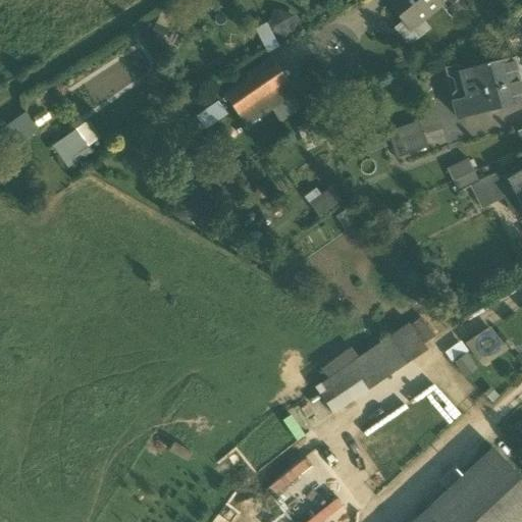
[(435,1),(434,0),(386,0),(403,20),(394,29),(406,44),(411,44),(429,29),(422,19),(439,5),(436,0),(435,0),(435,1)]
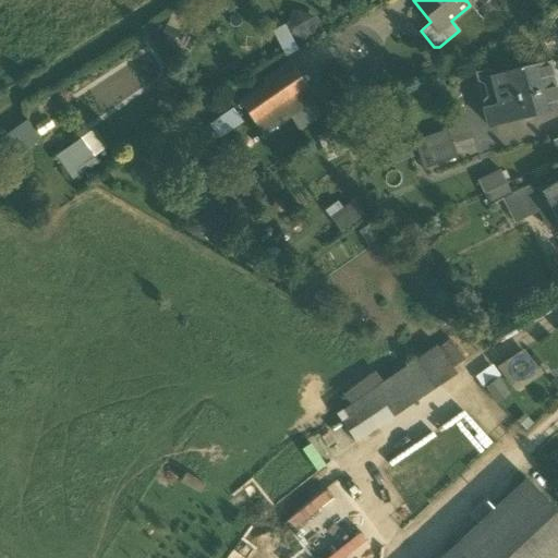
[(295,9),(289,32),(312,38),(318,15),(295,9)]
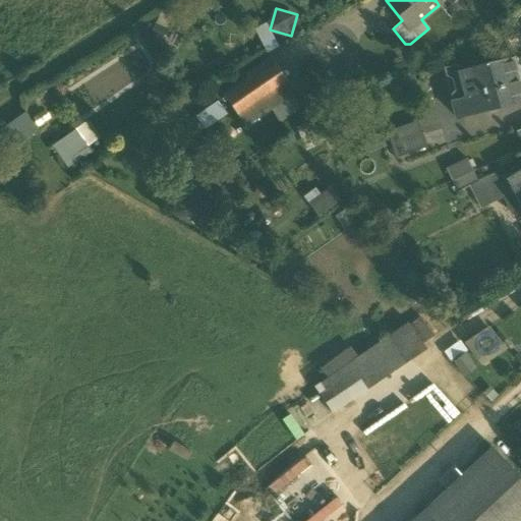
[(468,40),(478,32),(469,20),(459,29),(468,40)]
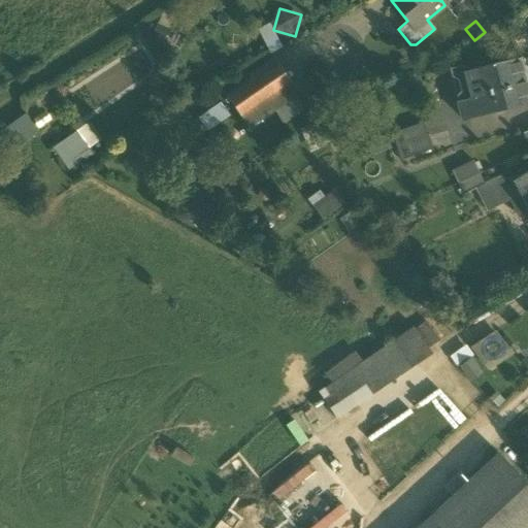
[(258,28),(270,52),(284,45),(270,22),(258,28)]
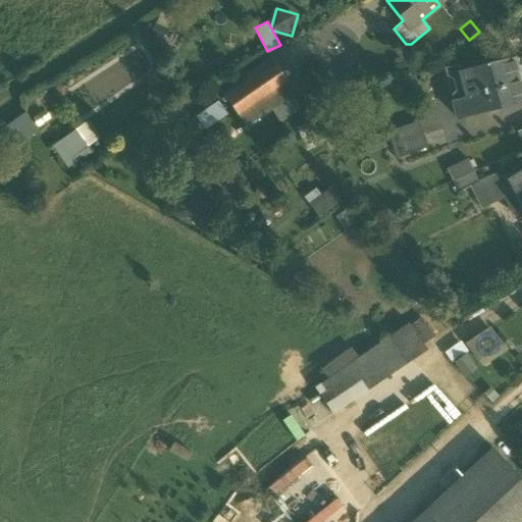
[(521,96),(512,60),(487,63),(499,107),(521,100),(521,96)]
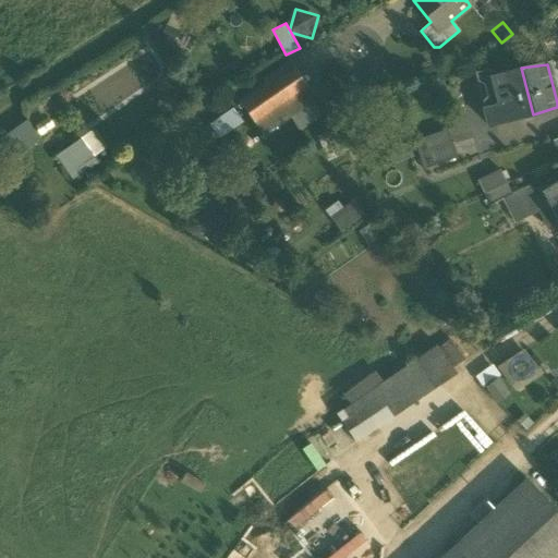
[(314,98),(291,67),(242,102),(265,134),(293,113),(302,125),(316,116),(307,104),(314,98)]
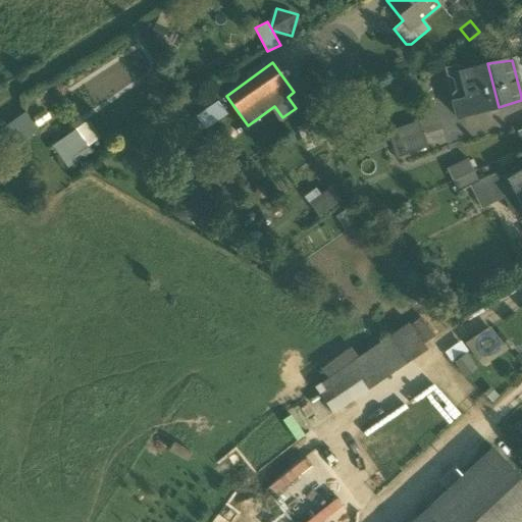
[(487,63),(457,72),(464,99),(453,102),(457,118),(499,107),(487,63)]
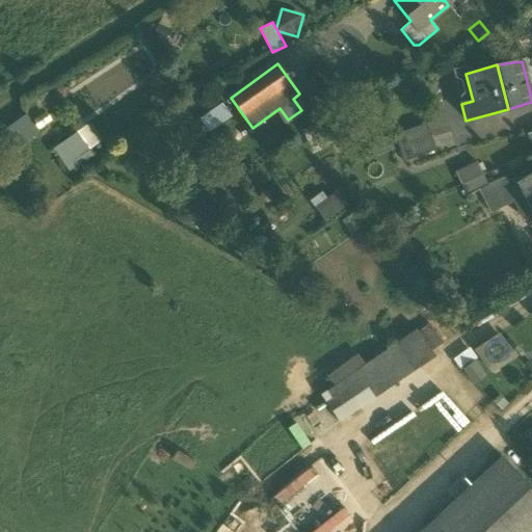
[(221,104),(202,120),(210,129),(230,113),(221,104)]
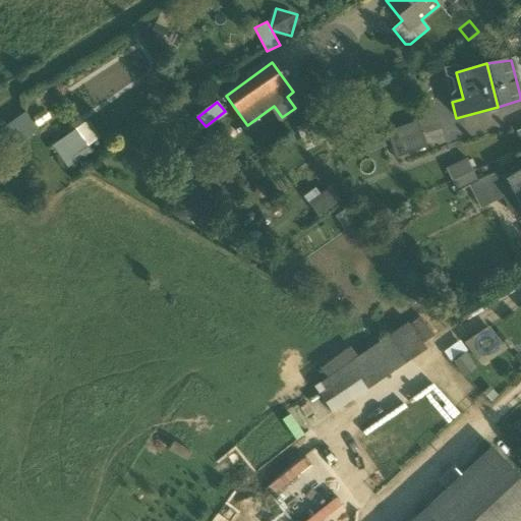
[(5,125),(16,143),(38,130),(26,112),(5,125)]
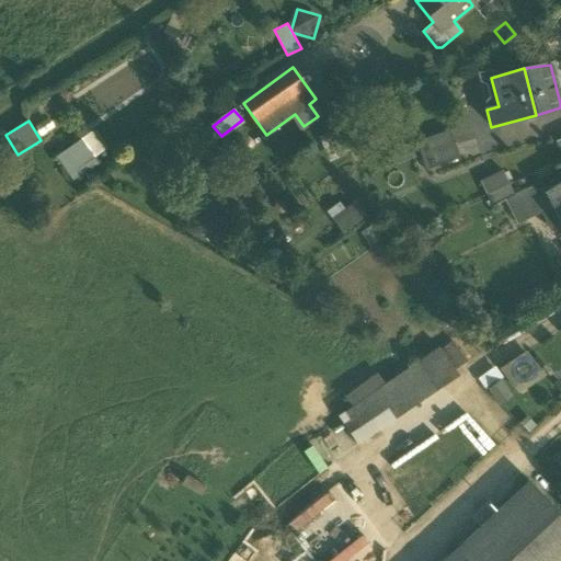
[(67,175),(111,155),(99,130),(56,151),(67,175)]
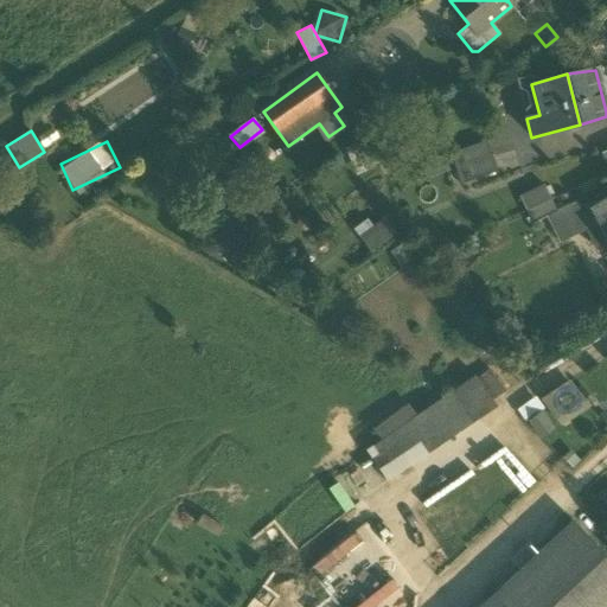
[(451,155),(455,170),(493,158),(487,142),(451,155)]
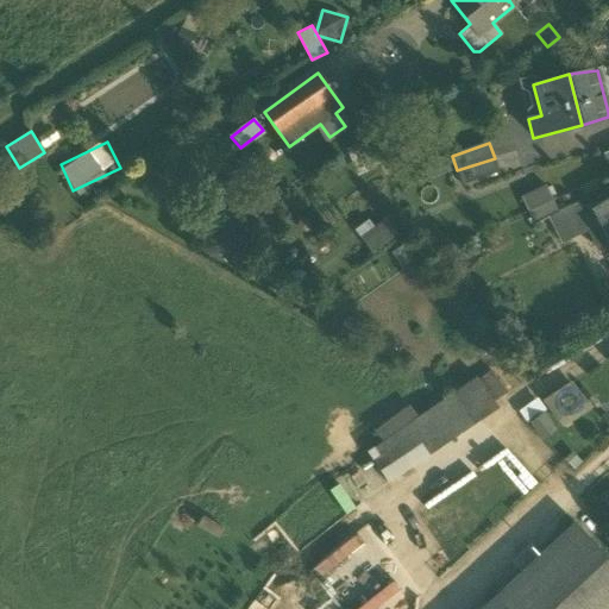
[(500,173),(495,158),(457,170),(463,186),(500,173)]
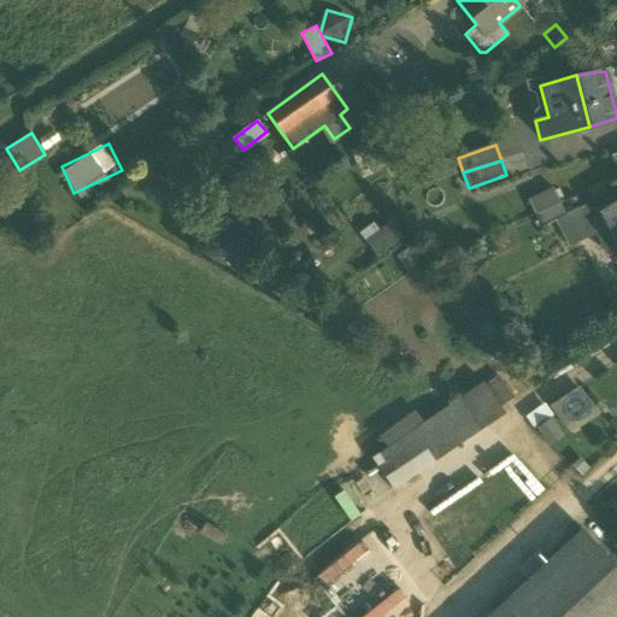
[(530,200),(536,215),(558,205),(551,191),(530,200)]
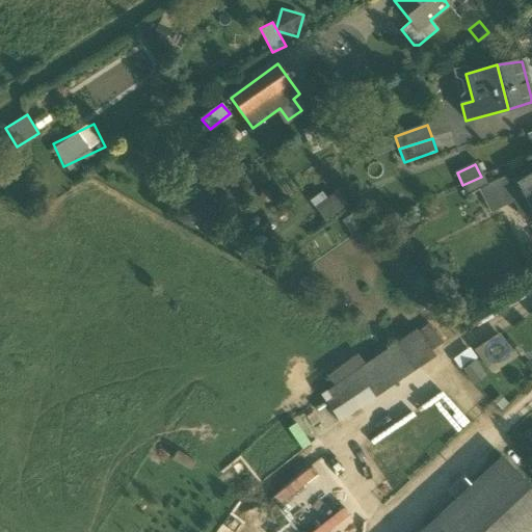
[(525,198),(519,185),(514,176),(513,175),(480,191),(480,192),(491,215),(525,198)]
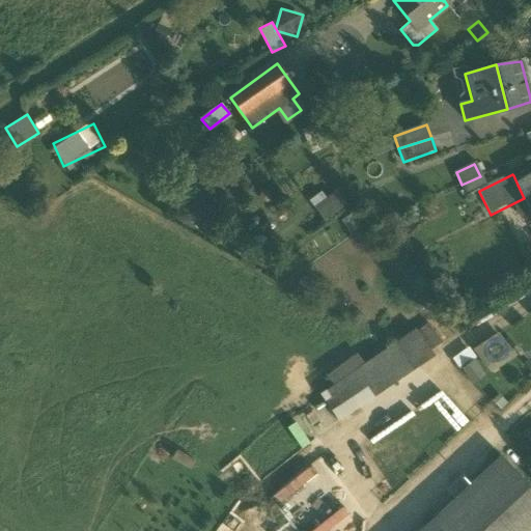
[(484,187),(480,176),(462,185),(467,195),(484,187)]
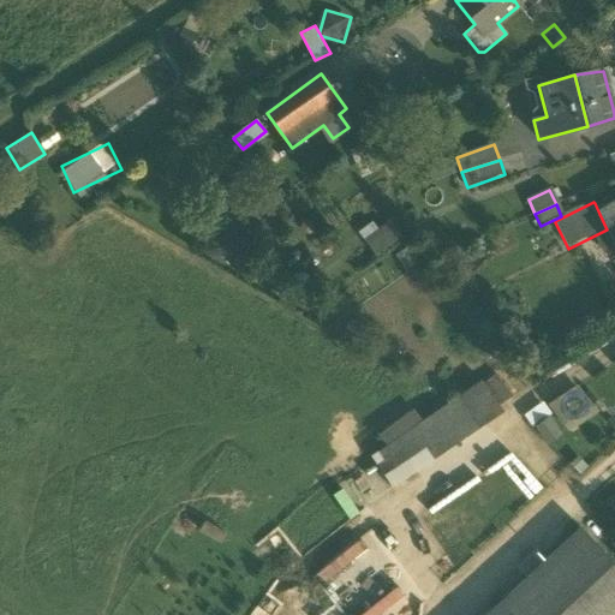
[(614,204),(599,214),(607,230),(614,245),(614,204)]
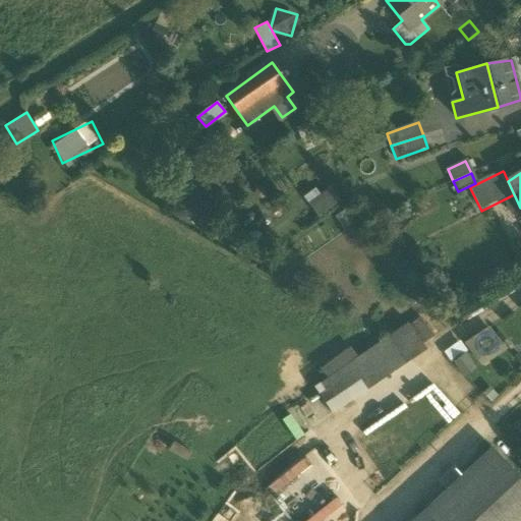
[(329,182),(306,198),(317,215),(341,199),(329,182)]
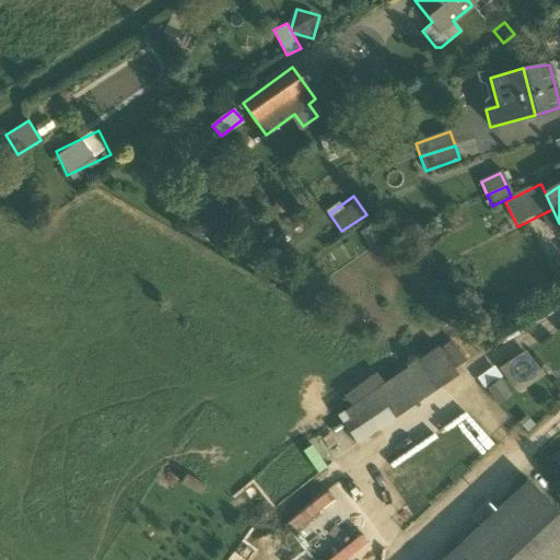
[(337,418),(357,445),(458,375),(453,369),(464,361),(452,343),(441,351),(439,348),(337,418)]
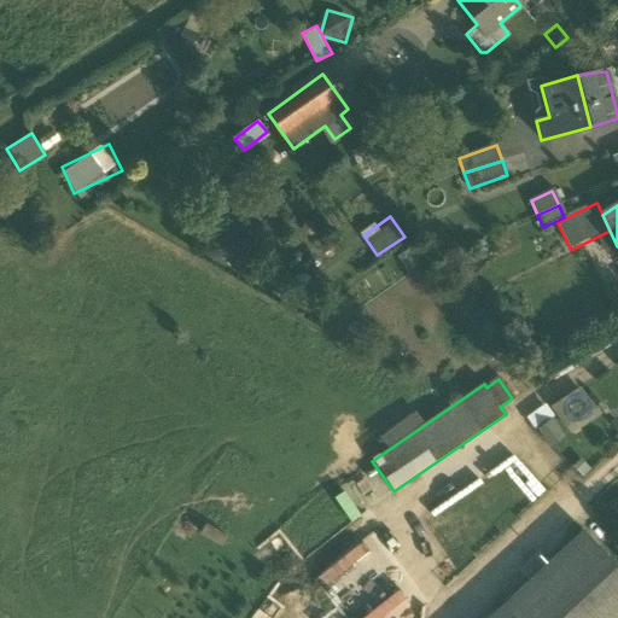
[(582,388),(561,398),(572,419),(594,408),(582,388)]
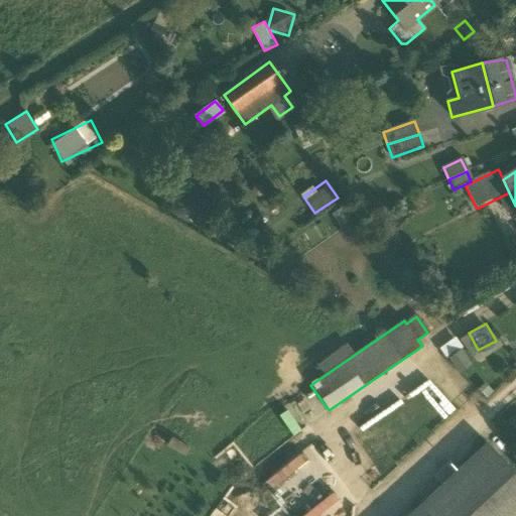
[(515,515),(515,474),(487,442),(408,515),(515,515)]
